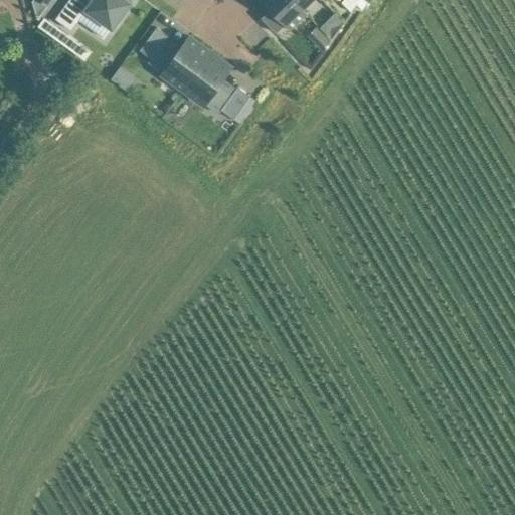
[(68,0),(55,19),(71,30),(79,20),(103,37),(110,27),(112,29),(132,2),(129,0),(68,0)]
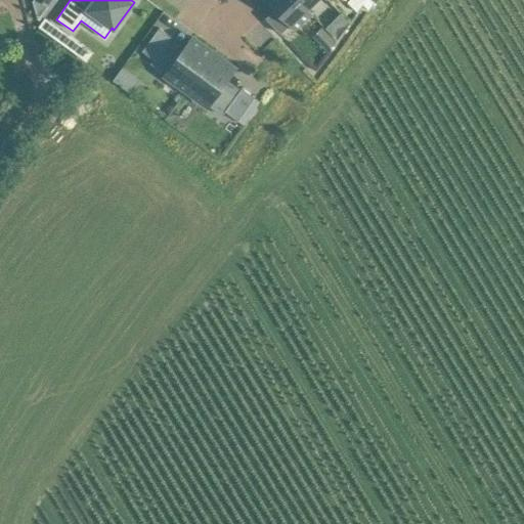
[(311,14),(297,0),(265,0),(295,30),(311,14)]
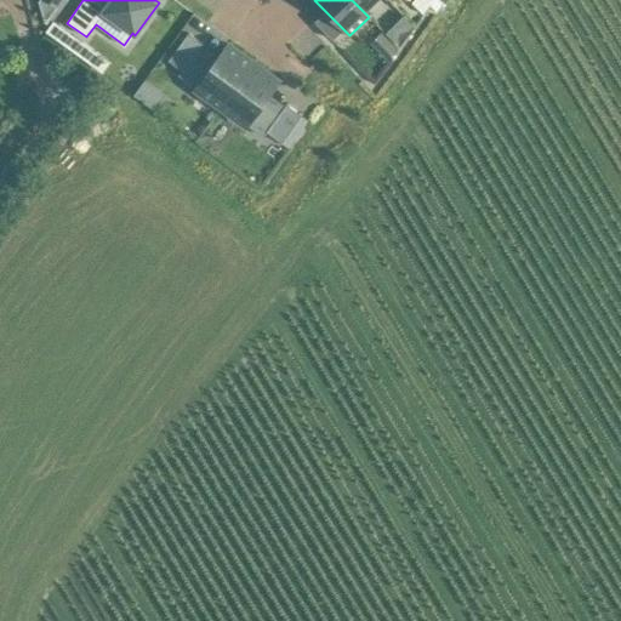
[(352,0),(369,17),(370,16),(365,11),(376,0),(352,0)]
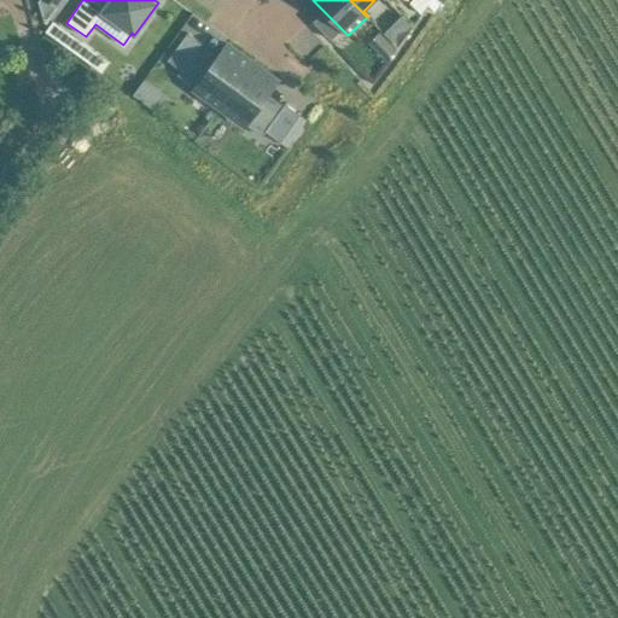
[(423,0),(412,0),(410,1),(421,13),(429,5),(423,0)]
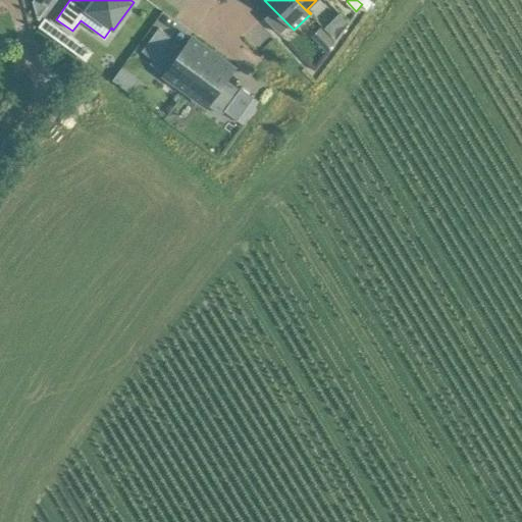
[(372,0),(357,0),(362,4),(367,10),(374,2),(372,0)]
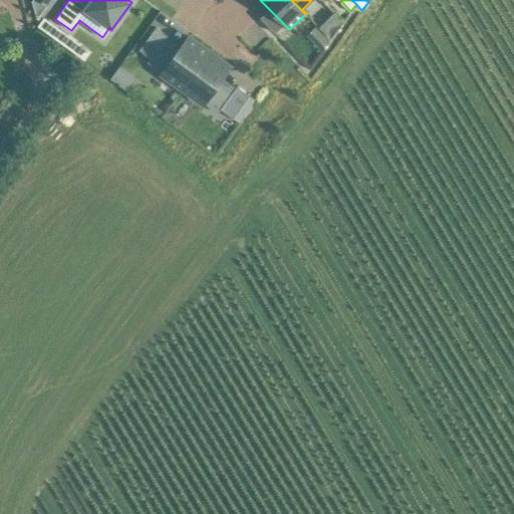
[(334,13),(328,19),(337,27),(342,21),(334,13)]
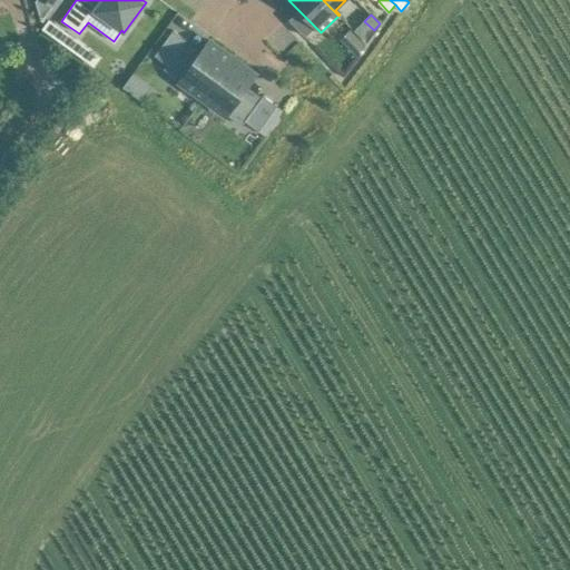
[(203,99),(233,58),(209,40),(195,61),(180,50),(187,41),(173,30),(155,56),(169,66),(175,59),(188,69),(179,82),(203,99)]
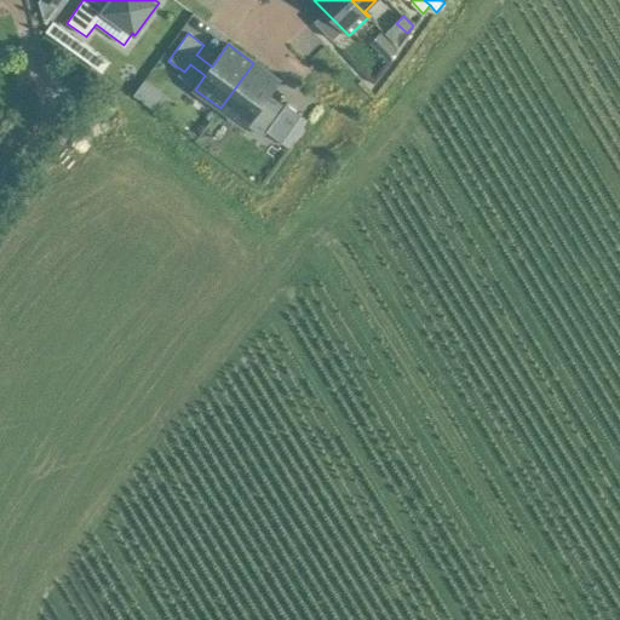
[(73,35),(65,45),(75,52),(82,42),(73,35)]
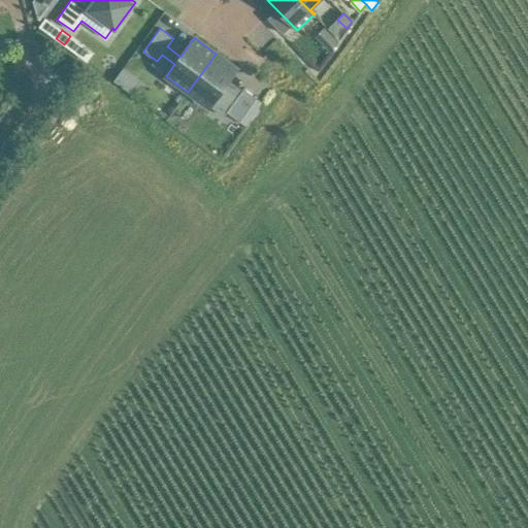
[(224,88),(237,69),(216,54),(188,92),(209,107),(219,96),(231,105),(227,112),(239,122),(257,98),(243,89),(237,98),(224,88)]
